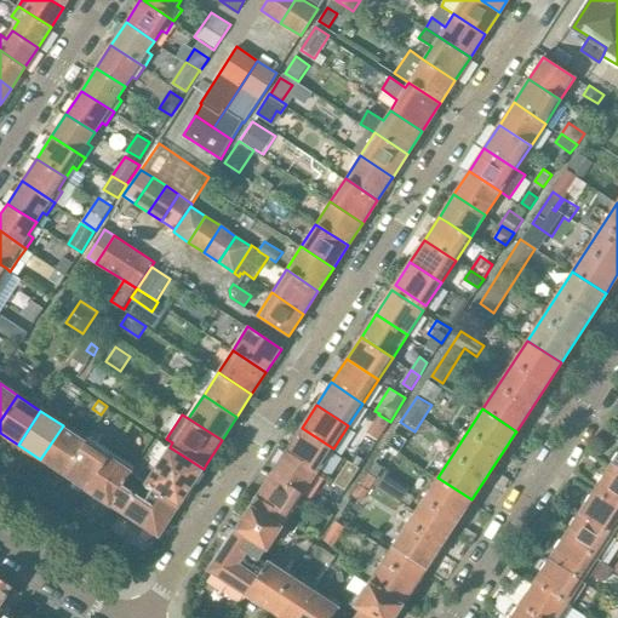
[(378,415),(367,431),(379,439),(390,422),(378,415)]
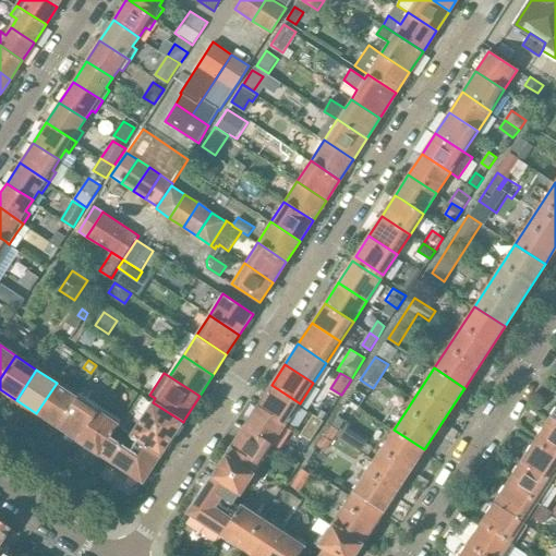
[(76,397),(57,383),(36,413),(57,426),(76,397)]
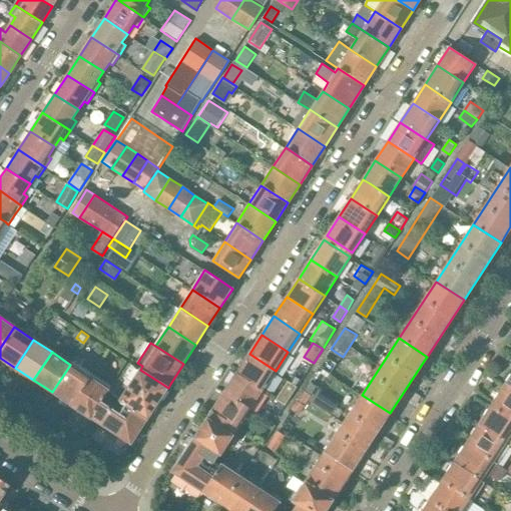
[(249,354),(237,372),(263,390),(276,371),(249,354)]
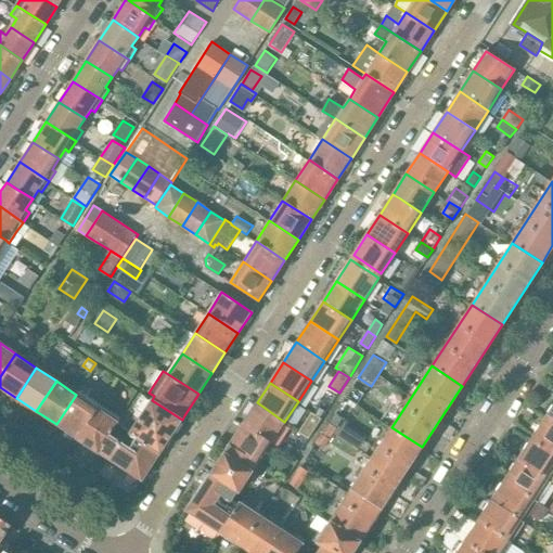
[(97,409),(76,395),(56,424),(77,438),(97,409)]
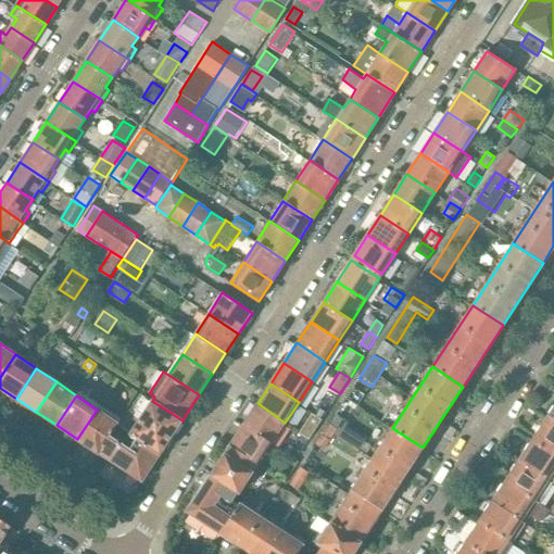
[(160,454),(183,420),(152,401),(130,435),(143,443),(160,454)]
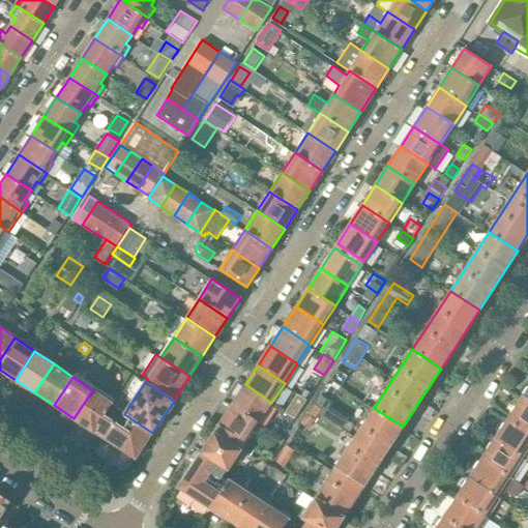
[(304,382),(298,392),(308,400),(315,389),(304,382)]
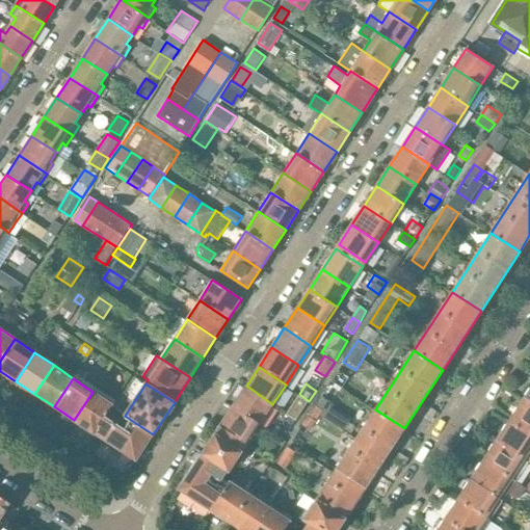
[(246,386),(233,406),(260,424),(272,404),(246,386)]
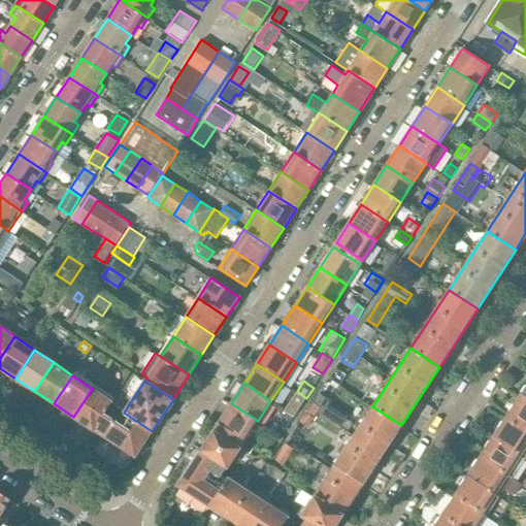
[(111,402),(92,389),(73,417),(73,418),(93,431),(94,429),(103,435),(113,420),(104,414),(111,402)]
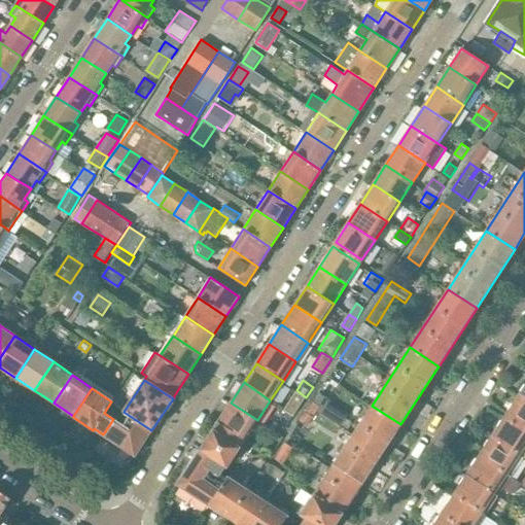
[(296,390),(284,409),(293,416),(306,397),(296,390)]
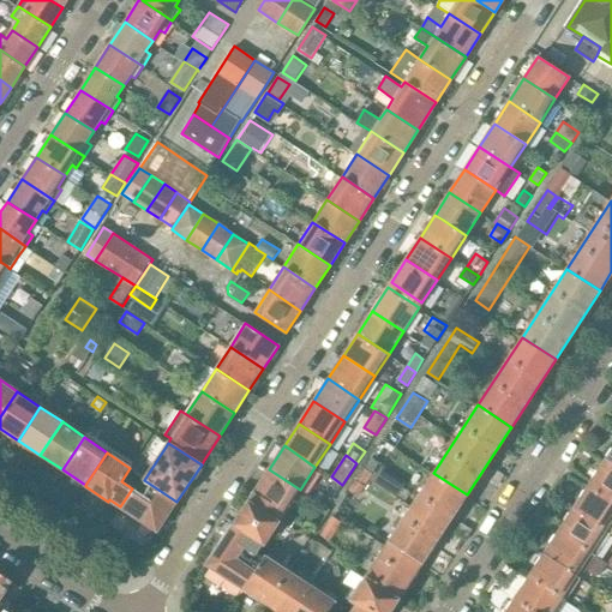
[(611,462),(607,460),(600,471),(597,471),(592,478),(593,481),(592,483),(611,496),(611,462)]
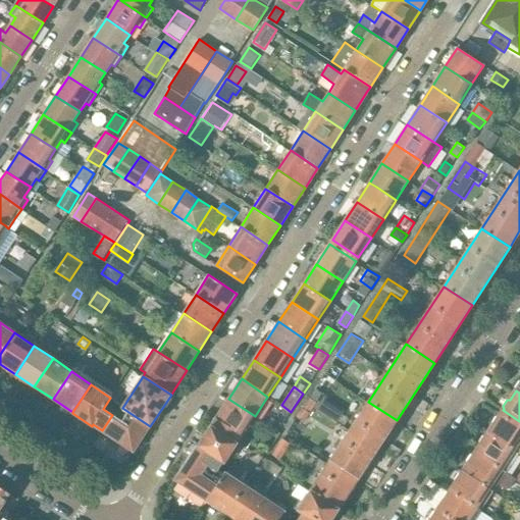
[(310,396),(297,416),(305,421),(318,401),(310,396)]
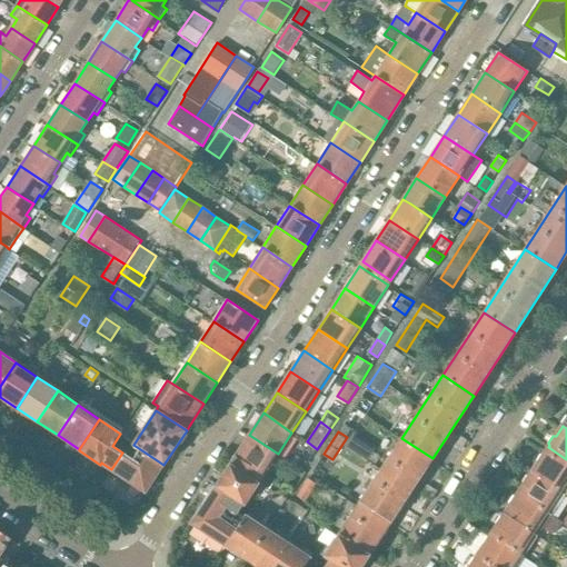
[(249,435),(236,456),(265,475),(278,454),(249,435)]
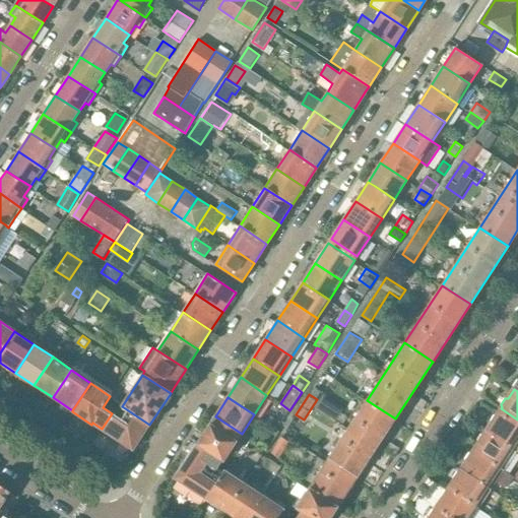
[(358,477),(395,418),(367,400),(329,458),(358,477)]
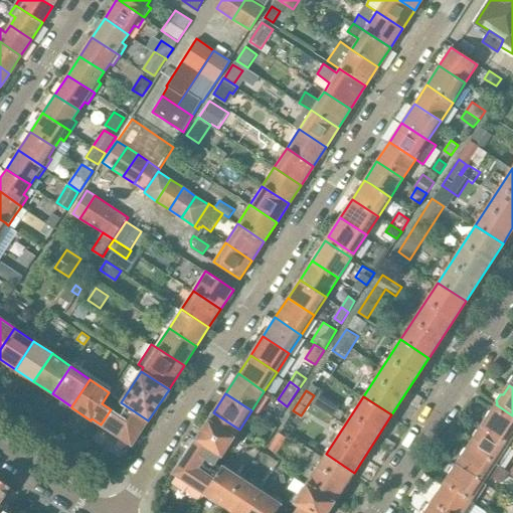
[(487,419),(482,428),(511,447),(512,445),(512,420),(494,408),(492,411),(490,411),(486,416),(487,419)]
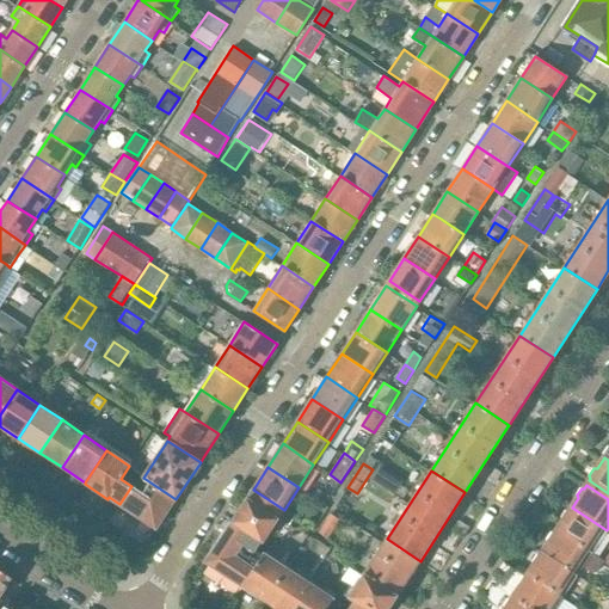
[(151,499),(131,486),(120,504),(157,529),(176,499),(158,487),(151,499)]
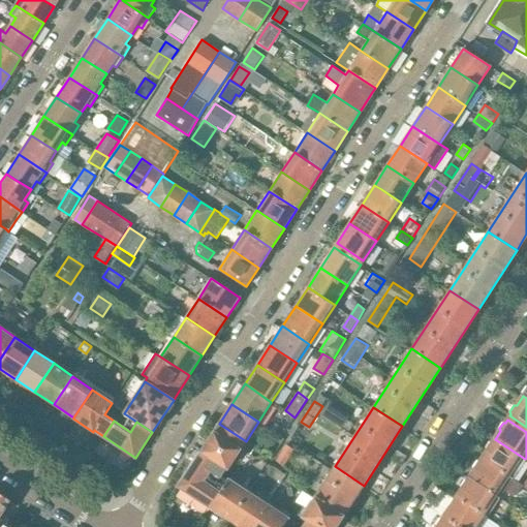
[(227,469),(246,441),(219,424),(200,452),(227,469)]
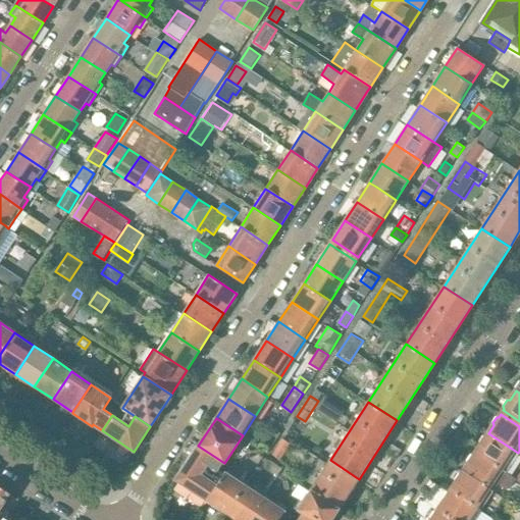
[(481,445),(476,452),(507,472),(518,453),(488,433),(486,435),(483,436),(480,442),(481,445)]
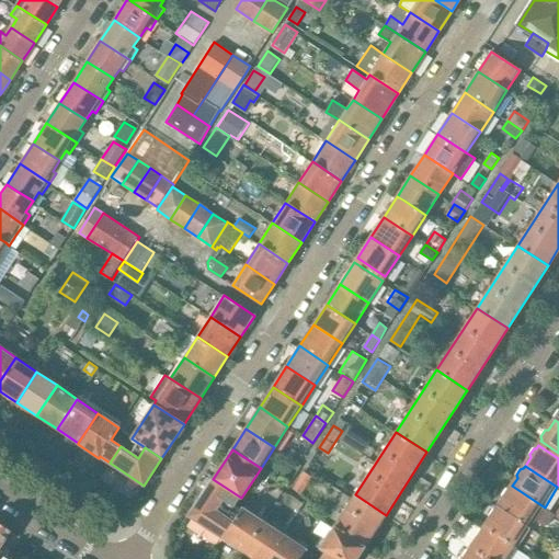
[(305,470),(294,488),(303,493),(314,477),(305,470)]
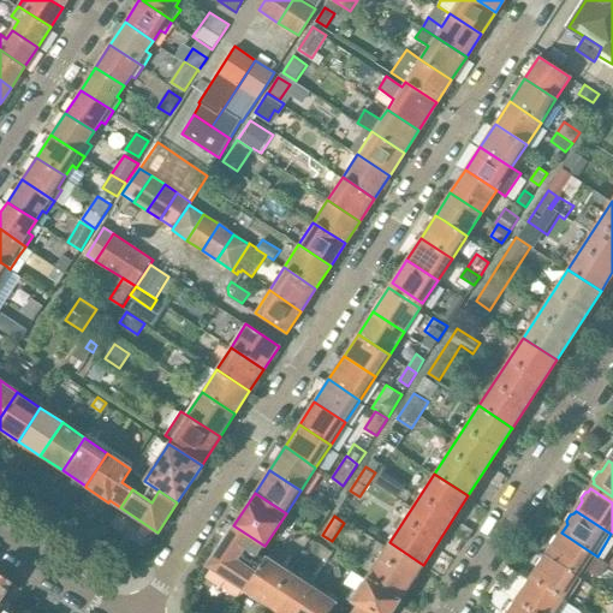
[(209,561),(210,569),(244,590),(266,559),(257,553),(262,546),(265,546),(233,525),(209,561)]
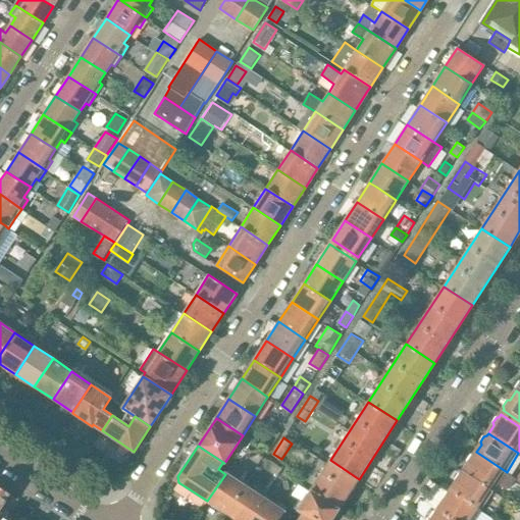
[(469,463),(463,471),(494,491),(507,472),(476,452),(474,455),(471,455),(468,460),(469,463)]
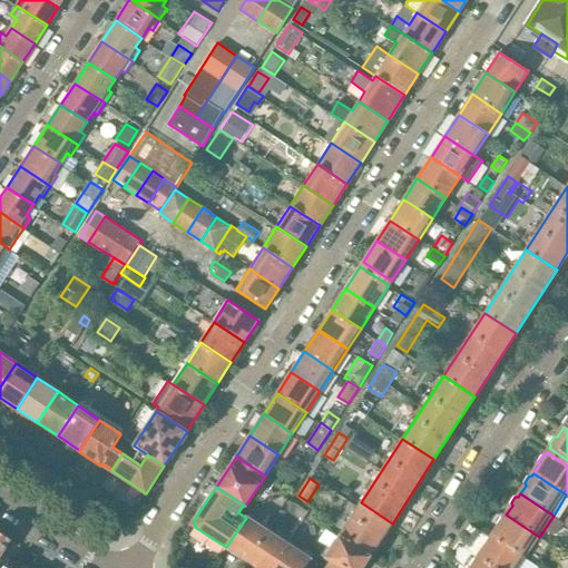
[(370,557),(389,527),(392,524),(361,502),(359,507),(339,536),(370,557)]
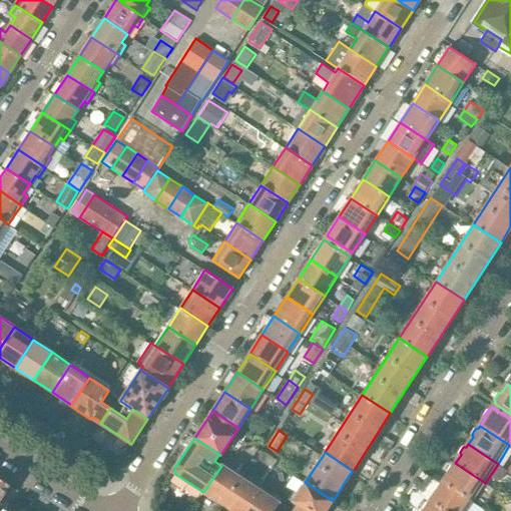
[(448,474),(443,482),(473,501),(485,483),(455,463),(454,465),(451,465),(447,471),(448,474)]
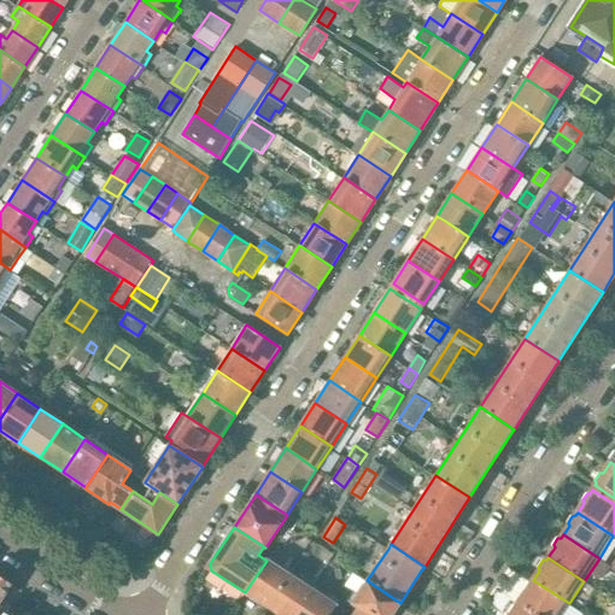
[(245,592),(269,608),(291,574),(268,558),(267,561),(245,592)]
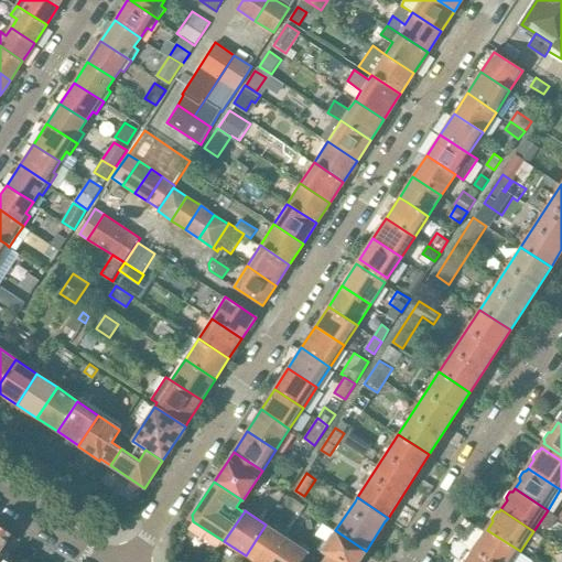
[(0,551),(2,549),(12,532),(0,525),(0,551)]
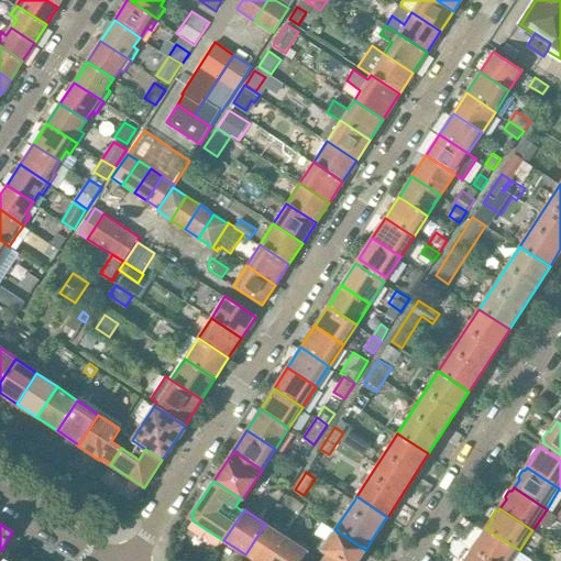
[(245,554),(254,560),(270,560),(286,537),(265,524),(245,554)]
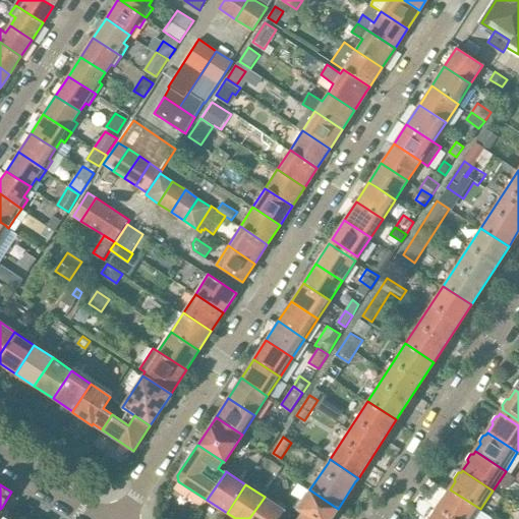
[(331,518),(338,509),(309,489),(297,509),(302,514),(298,518),(331,518)]
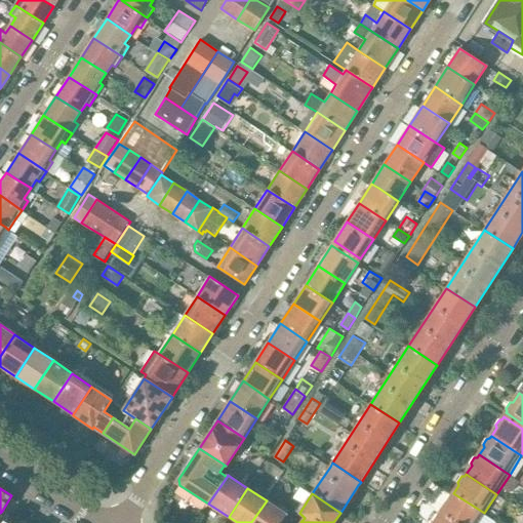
[(457,522),(477,522),(484,513),(453,493),(451,495),(449,496),(445,500),(446,504),(441,513),(457,522)]
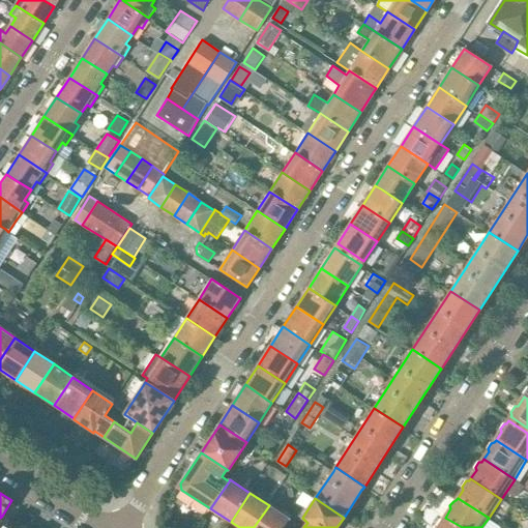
[(254,527),(283,527),(289,519),(269,505),(254,527)]
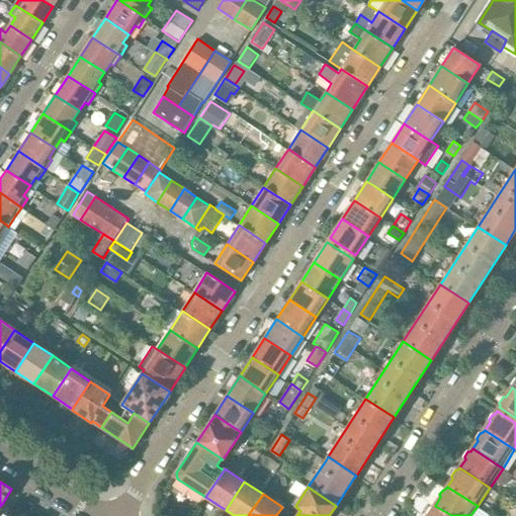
[(14,515),(0,506),(0,515),(14,515)]
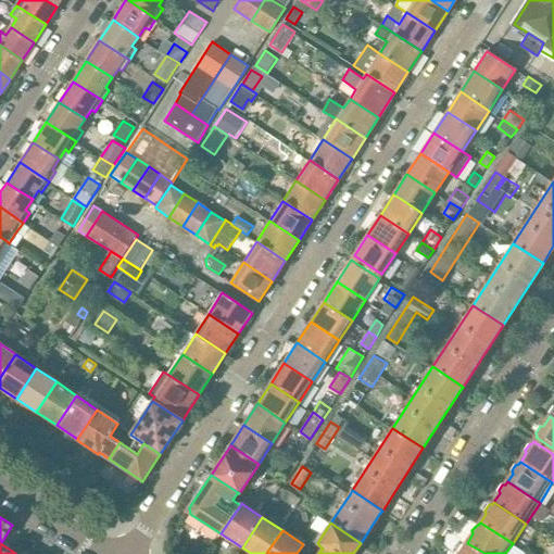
[(460,553),(458,553),(485,553),(467,543),(465,545),(463,545),(458,551),(460,553)]
